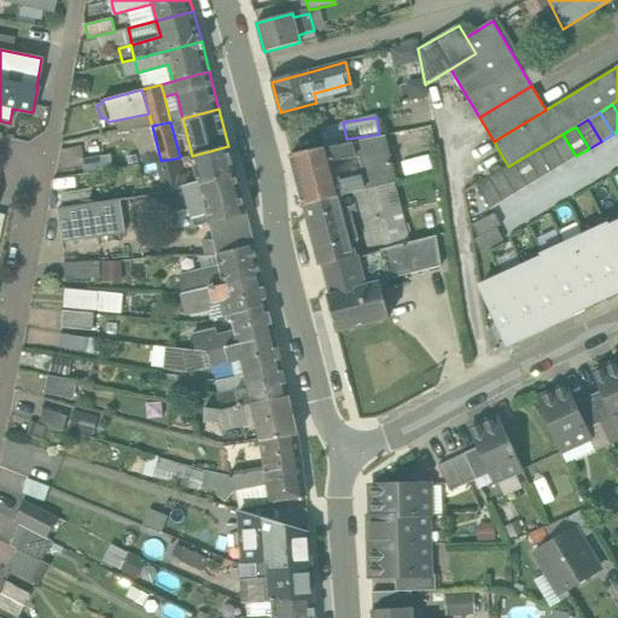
[(564,163),(576,156),(563,134),(551,141),(564,163)]
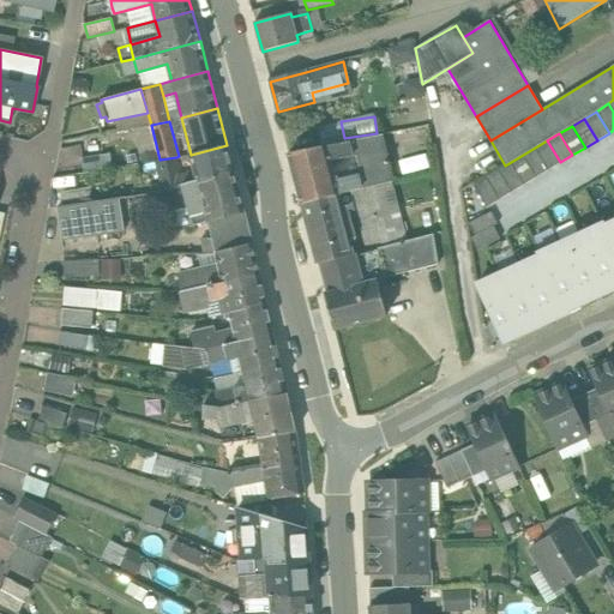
[(369,187),(391,181),(393,181),(381,134),(289,154),(302,203),(337,194),(338,194),(351,192),(369,187)]
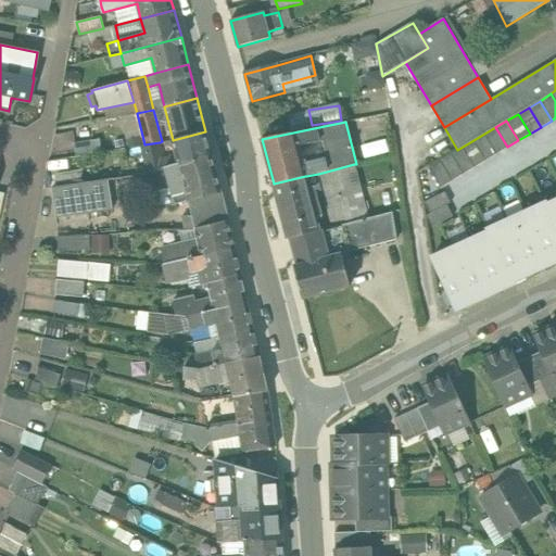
[(496,153),(507,147),(495,127),(484,134),(496,153)]
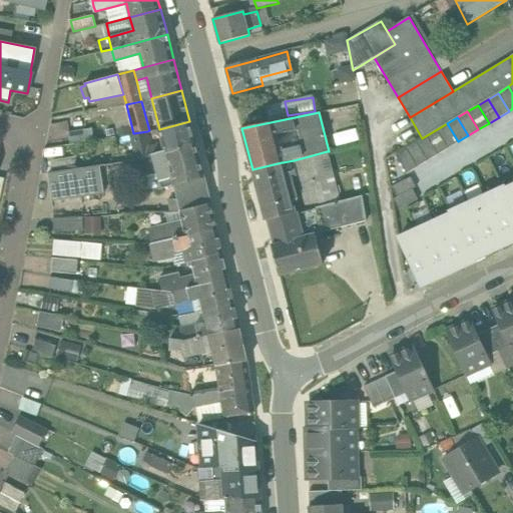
[(189,121),(159,129),(165,151),(195,143),(189,121)]
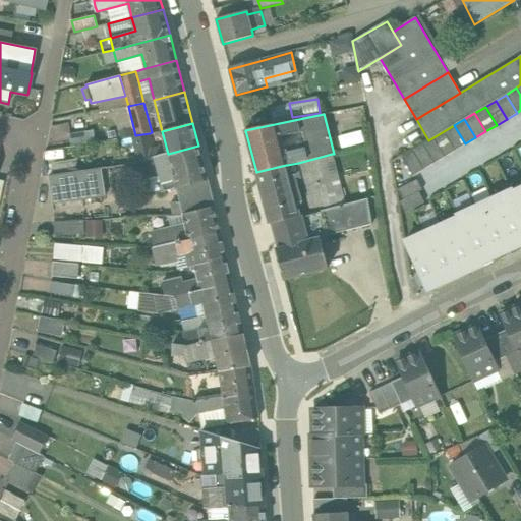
[(455,151),(465,143),(454,125),(444,131),(455,151)]
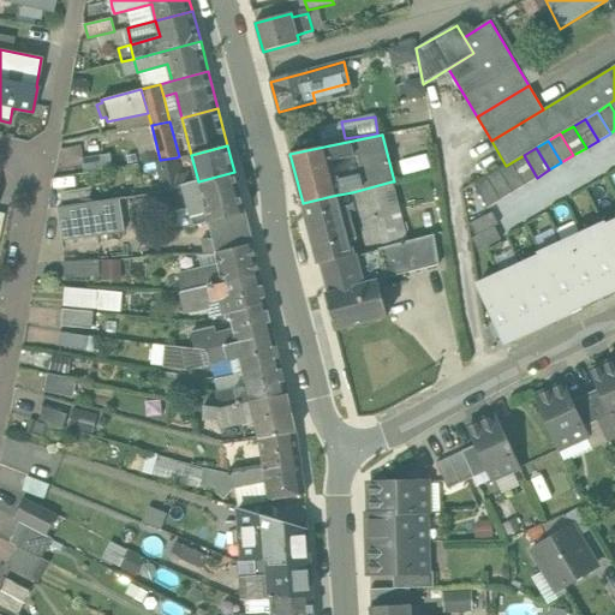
[(111,154),(82,159),(84,172),(113,167),(111,154)]
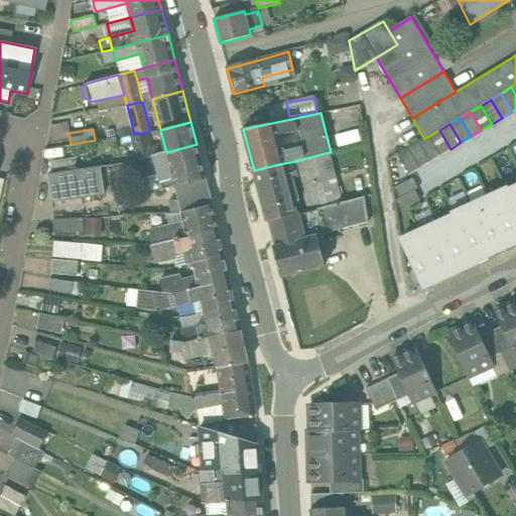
[(440,155),(450,149),(439,130),(429,136),(440,155)]
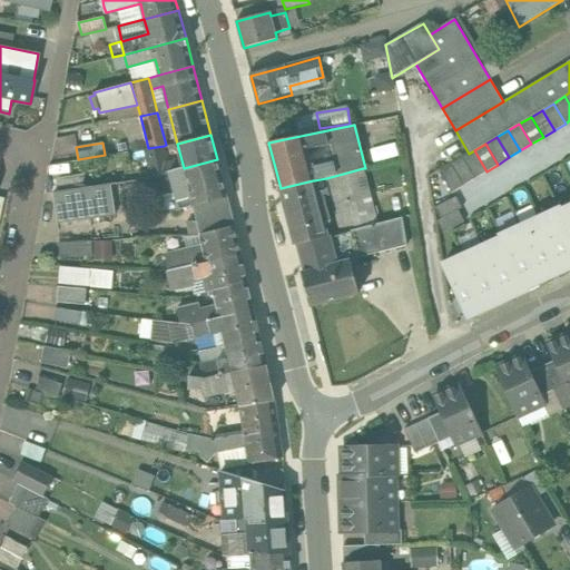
[(148,148),(144,149),(151,178),(161,175),(170,173),(164,146),(148,148)]
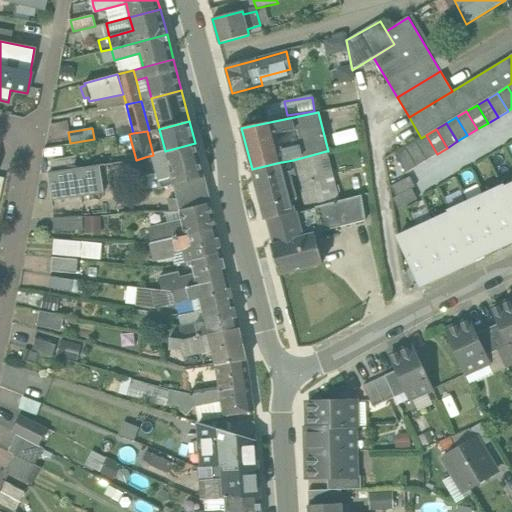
[(426,160),(437,154),(426,135),(421,138),(415,141),(426,160)]
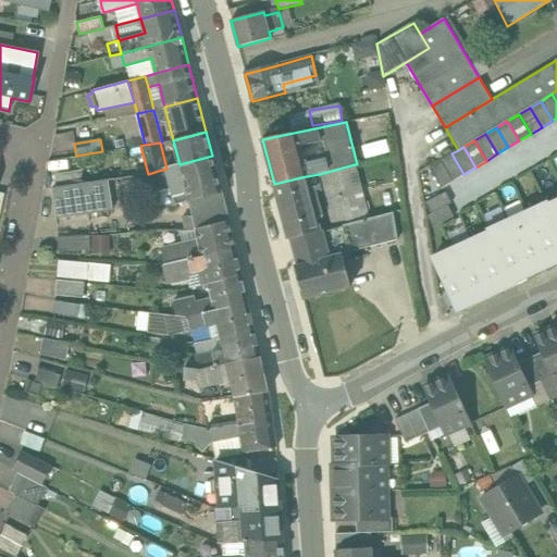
[(453,181),(463,174),(452,153),(441,161),(453,181)]
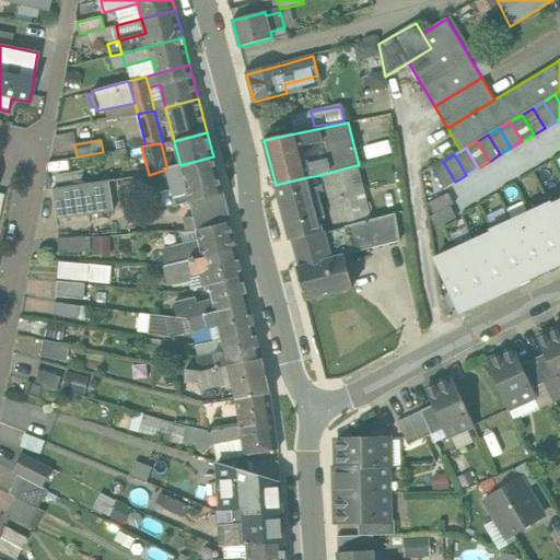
[(181,165),(167,170),(159,172),(162,187),(170,187),(172,187),(177,205),(190,201),(223,193),(213,156),(181,165)]
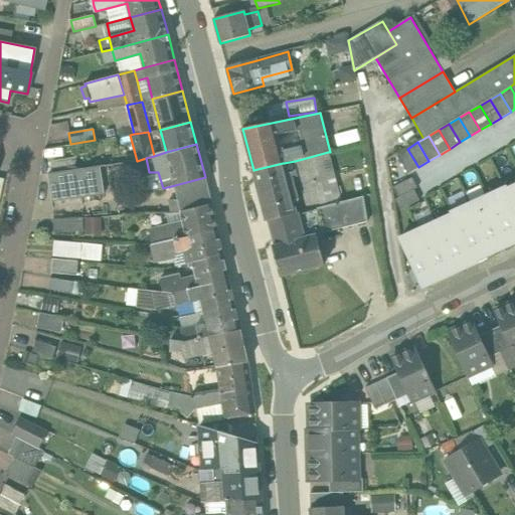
[(408,173),(418,167),(407,149),(397,154),(408,173)]
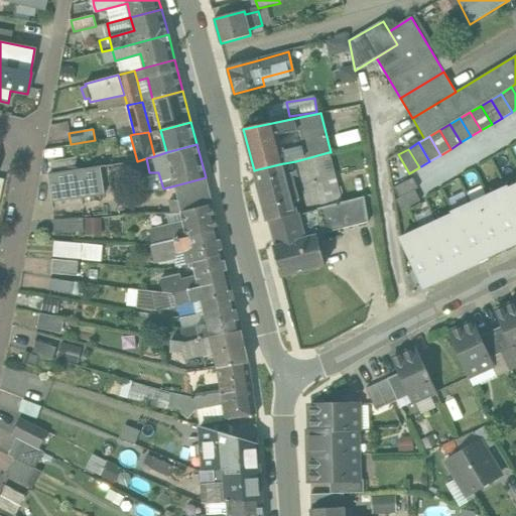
[(329,152),(310,157),(315,179),(323,207),(342,203),(329,152)]
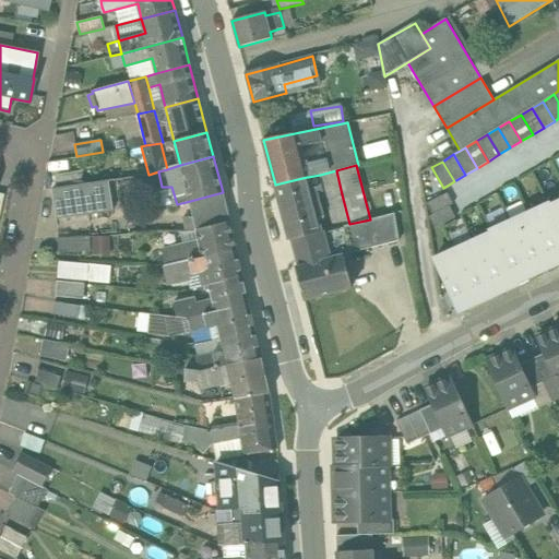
[(336,170),(320,175),(326,200),(342,194),(336,170)]
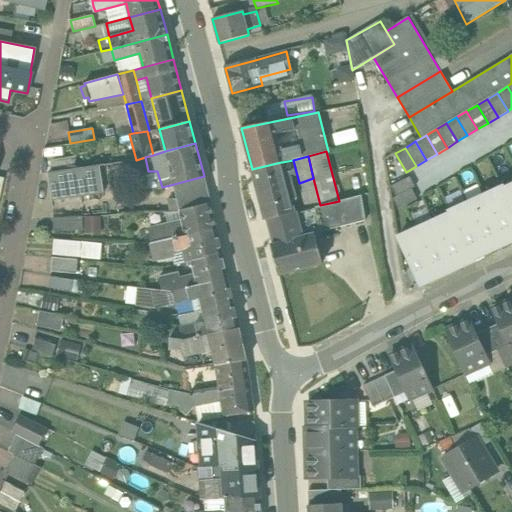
[(74,158),(52,161),(54,172),(76,168),(74,158)]
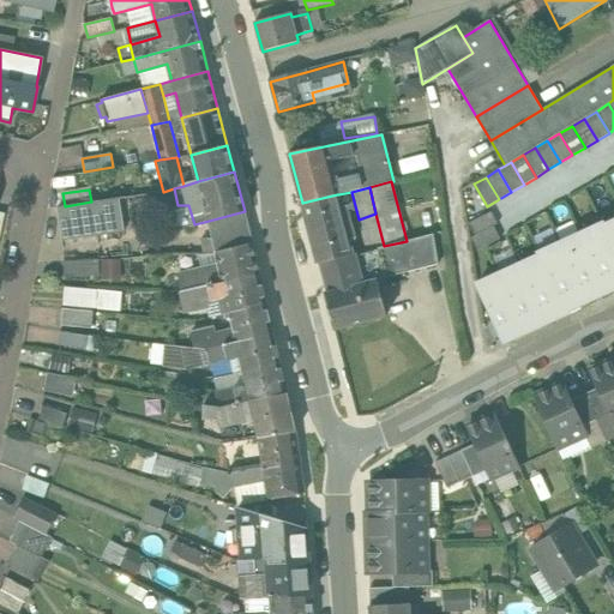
[(65,206),(58,208),(62,240),(152,227),(143,194),(91,202),(65,206)]
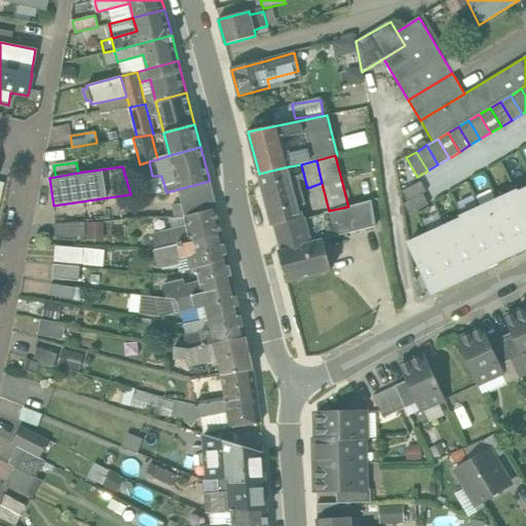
[(289,166),(259,174),(265,199),(296,191),(290,166),(289,166)]
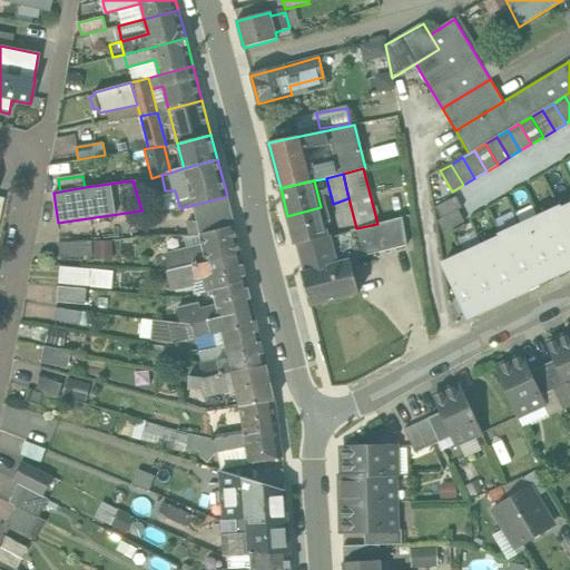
[(227,196),(194,205),(197,222),(187,222),(190,235),(200,235),(235,226),(234,225),(227,196)]
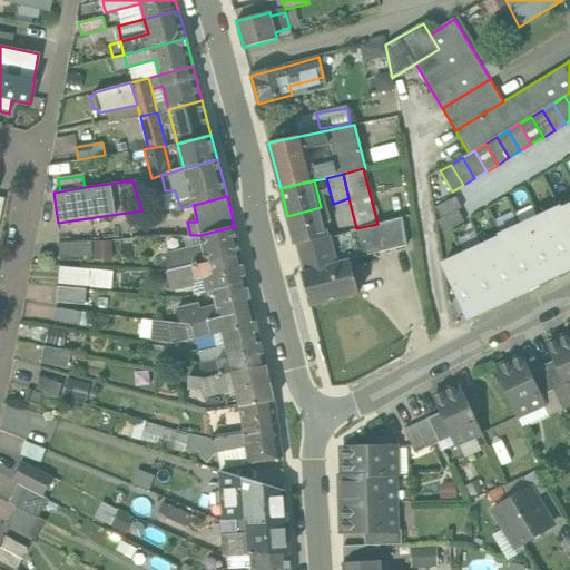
[(435,207),(441,218),(459,209),(462,207),(457,196),(435,207)]
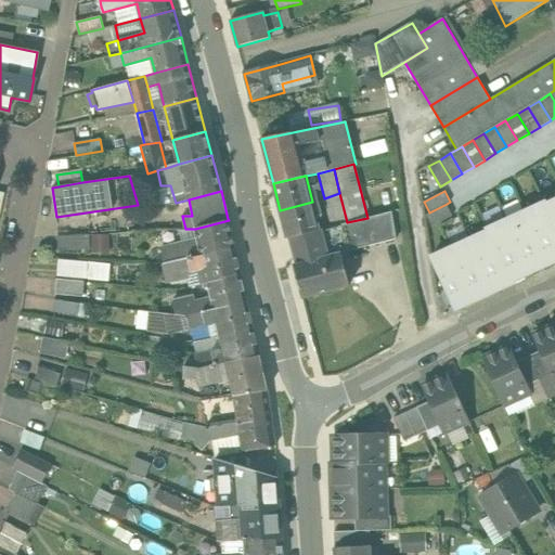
[(339,193),(324,198),(332,227),(341,224),(347,222),(339,193)]
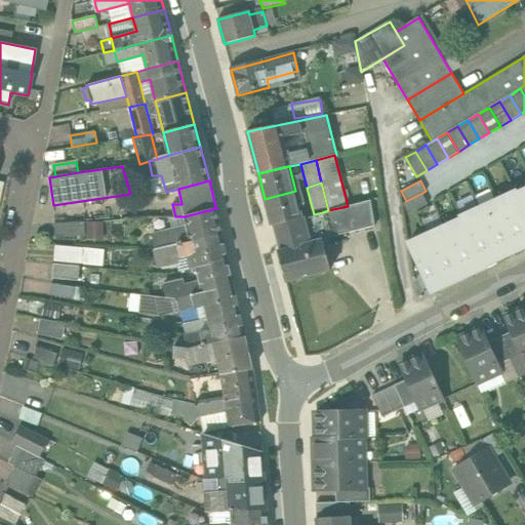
[(524,212),(524,185),(515,190),(524,212)]
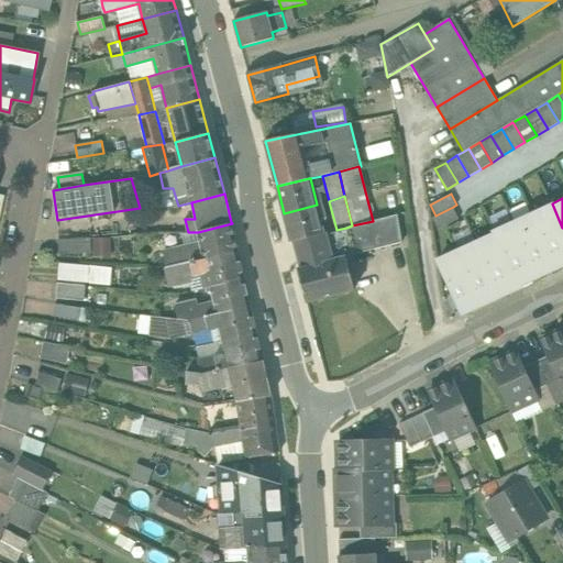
[(560,272),(562,269),(562,228),(552,203),(532,212),(560,272)]
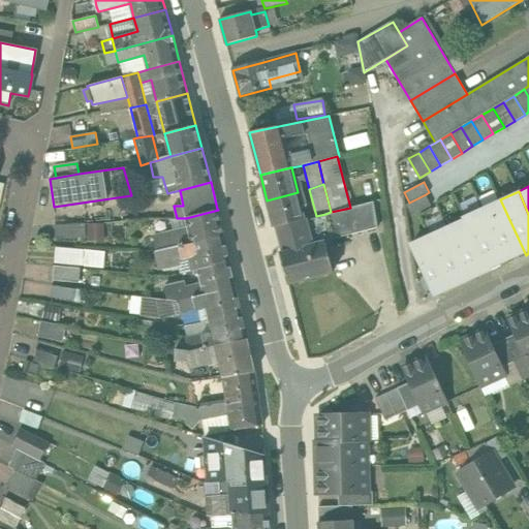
[(298,192),(267,200),(274,226),(276,226),(305,219),(298,192)]
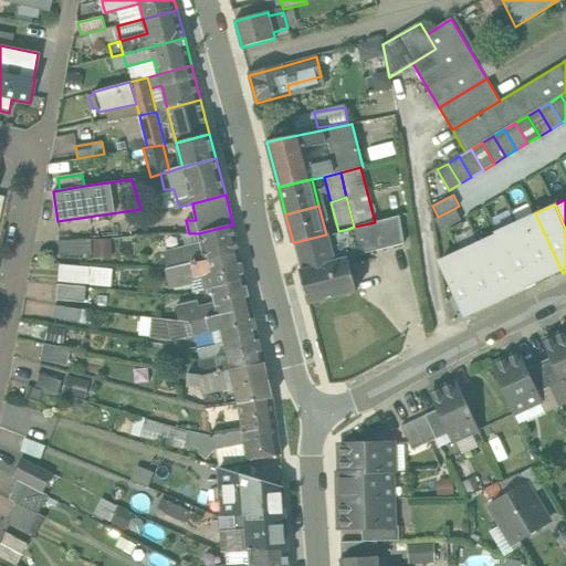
[(435,219),(440,231),(461,220),(456,208),(438,217),(435,219)]
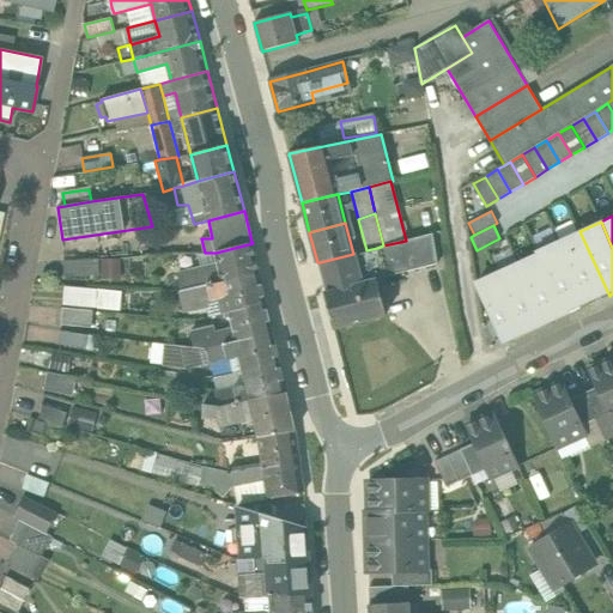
[(588,305),(610,296),(580,231),(559,242),(588,305)]
